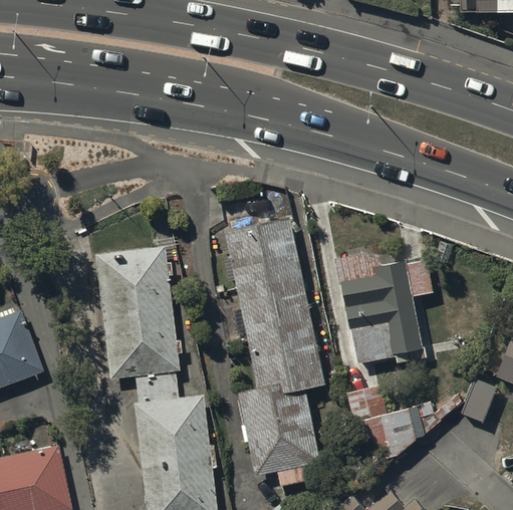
[(467,0),(467,2),(479,2),(479,16),(512,16),(512,0),(467,0)]
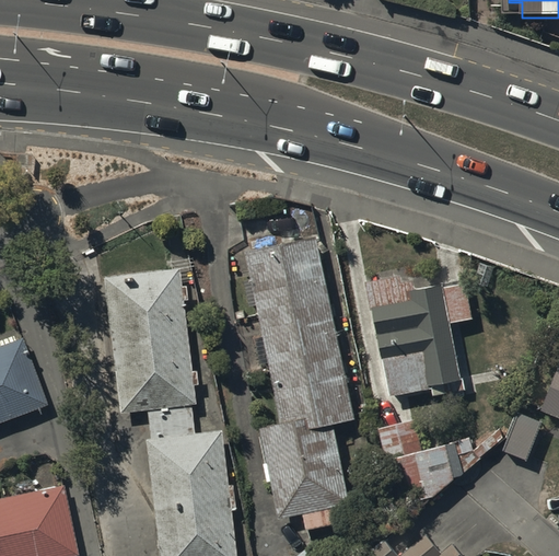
[(353,419),(314,236),(245,251),(252,280),(243,281),(248,307),(255,305),(263,339),(256,340),(261,367),(268,365),(281,424),(259,429),(279,520),(304,514),(307,530),(344,522),(340,506),(351,504),(334,424),(353,419)]
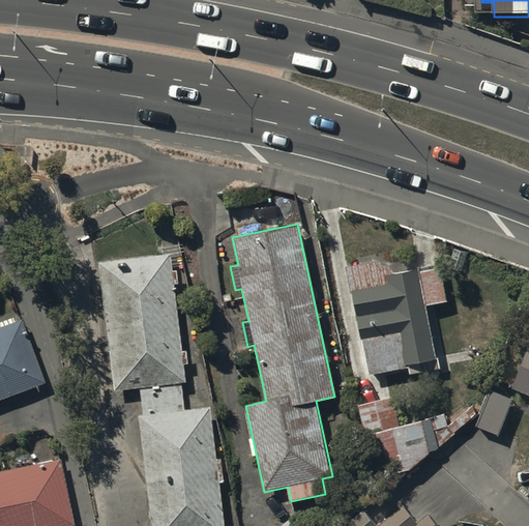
[(168,254),(97,263),(113,392),(139,389),(142,416),(137,417),(149,525),(221,525),(207,406),(183,409),(180,384),(183,383),(168,254)]
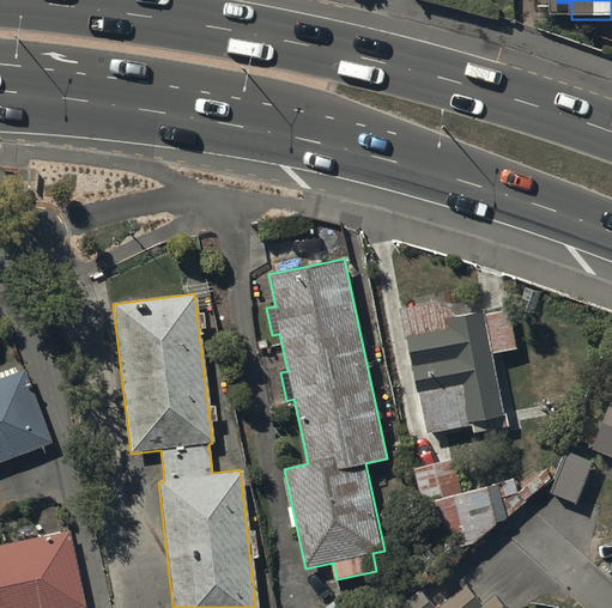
[(406,340),(408,340),(426,433),(472,425),(473,432),(509,426),(507,413),(504,414),(492,353),(517,348),(509,310),(485,315),(484,311),(482,311),(482,306),(453,312),(452,308),(440,310),(438,302),(400,309),(406,340)]
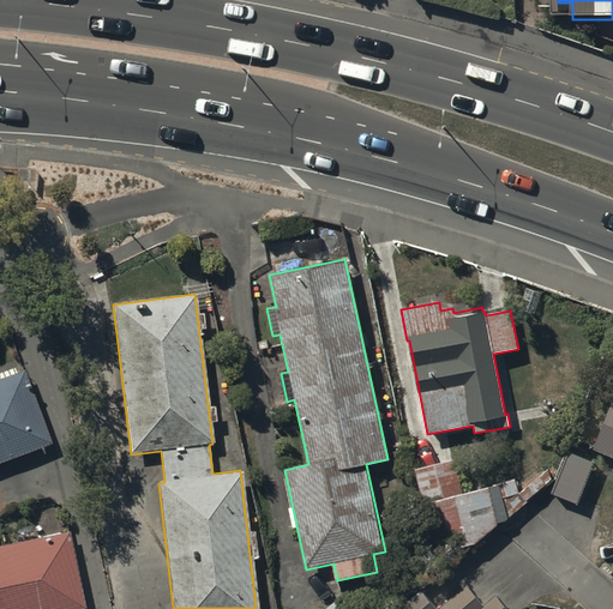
[(0,459),(48,441),(22,371),(0,378),(0,459)]
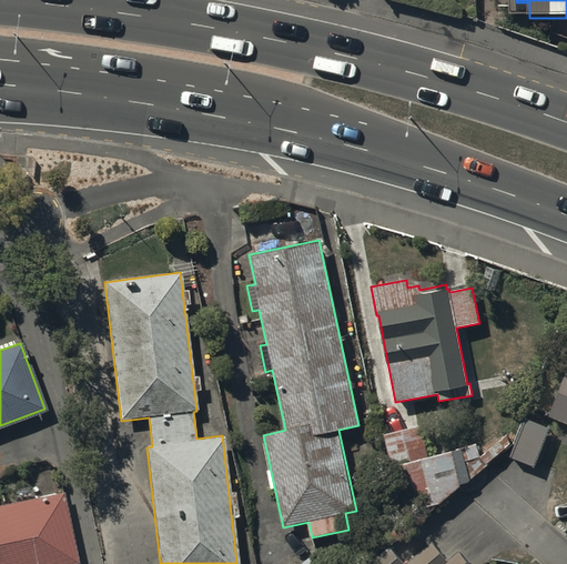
[(566,381),(553,413),(566,420),(566,381)]
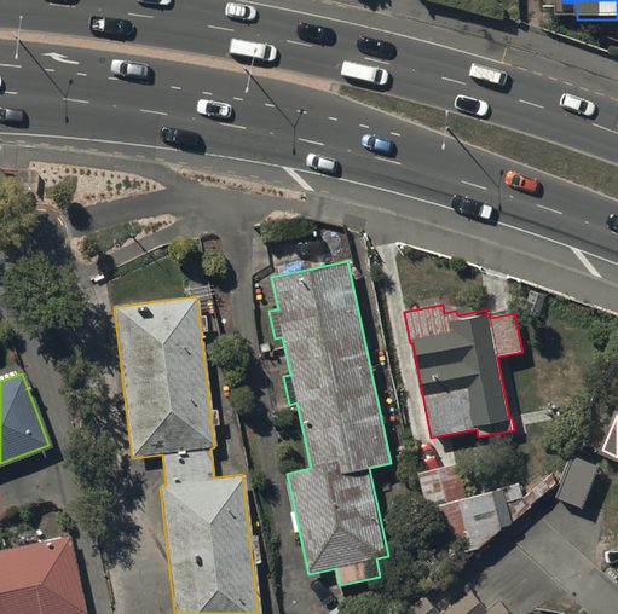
[(561,481),(555,498),(577,507),(581,500),(585,502),(600,467),(585,461),(587,457),(570,451),(558,480),(561,481)]
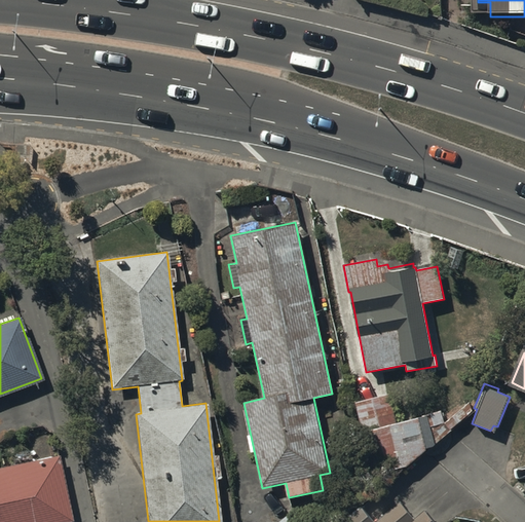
[(396,423),(388,394),(350,403),(366,468),(385,462),(386,469),(413,462),(409,445),(424,441),(419,417),(396,423)]
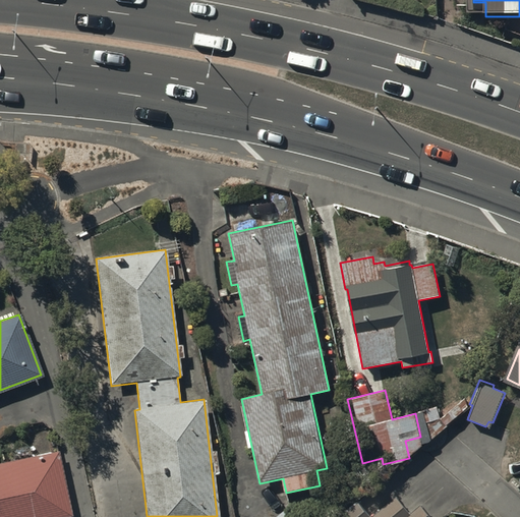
[(0,516),(68,516),(71,516),(60,451),(0,463),(0,516)]
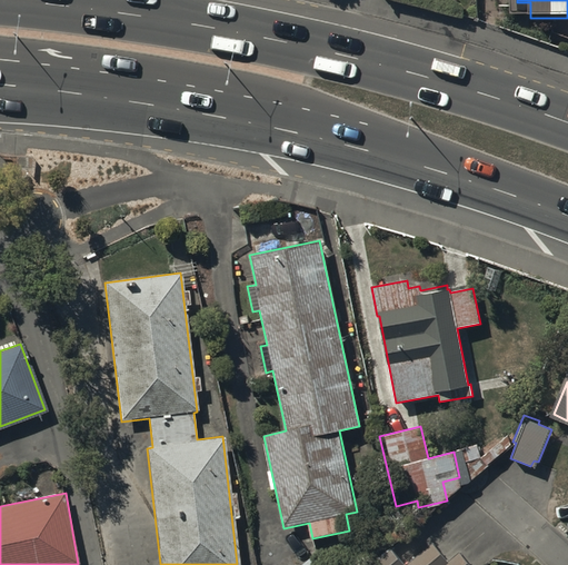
[(474,564),(460,547),(448,556),(435,538),(406,562),(392,545),(366,564),(474,564)]
